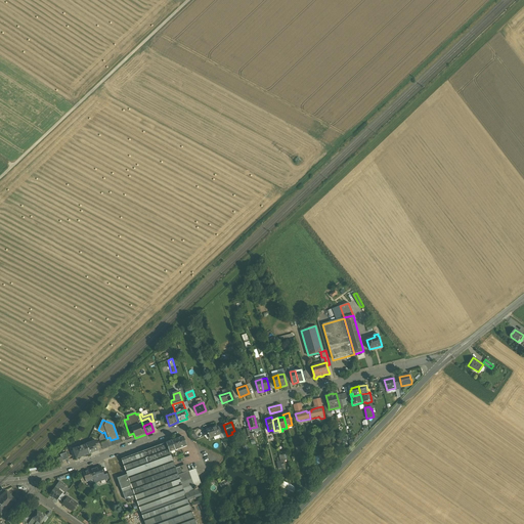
[(255,432),(260,431),(259,424),(256,425),(257,427),(251,428),(252,431),(254,431),(255,432)]
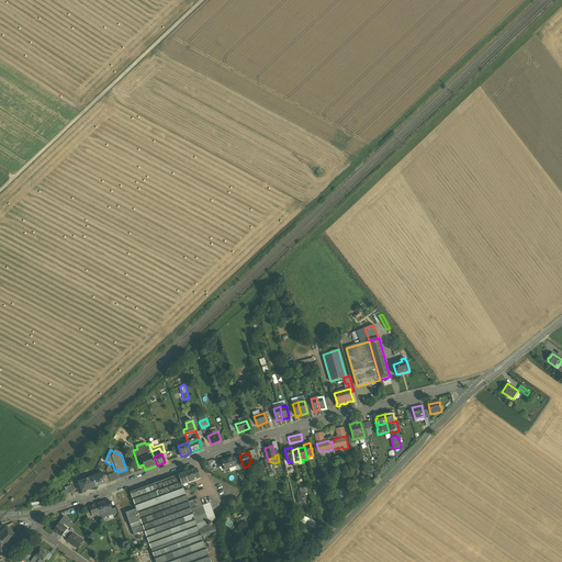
[(239,456),(233,458),(236,467),(243,464),(239,456)]
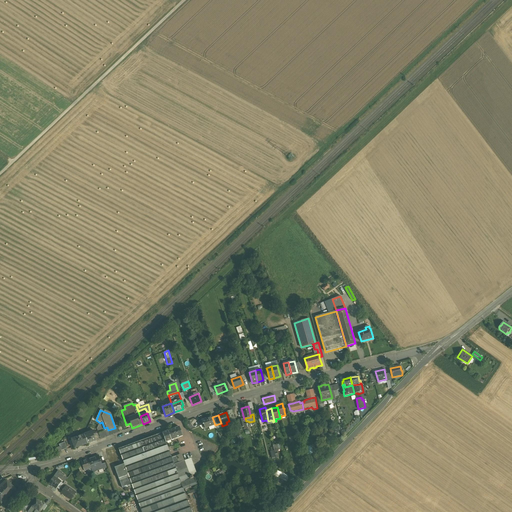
[(202,420),(201,421),(203,425),(205,428),(215,425),(212,417),(202,420)]
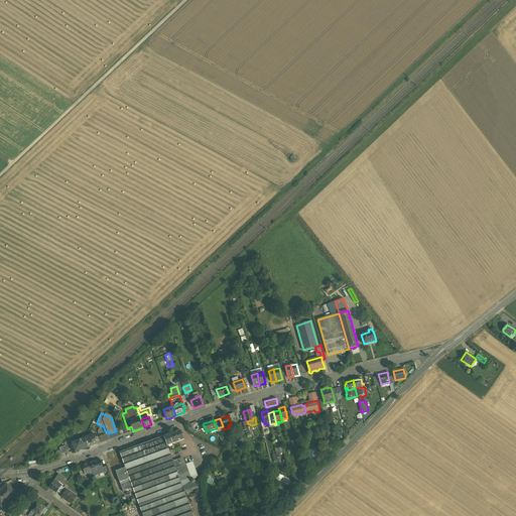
[(244,422),(236,424),(238,431),(246,430),(247,429),(246,427),(244,422)]
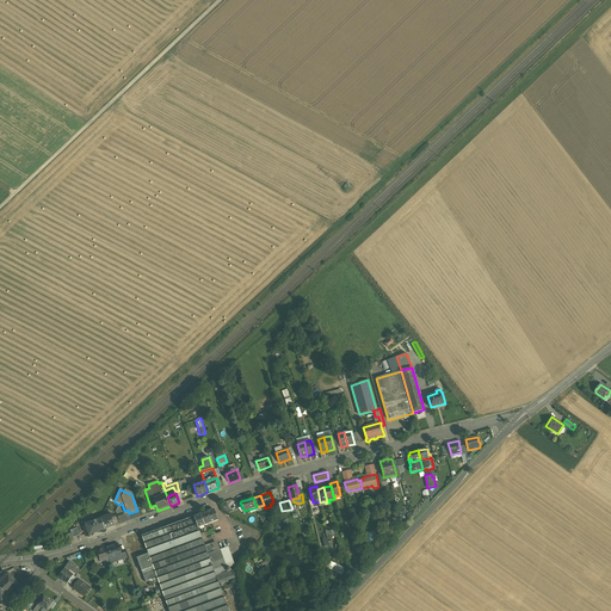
[(201,514),(204,525),(218,520),(214,510),(201,514)]
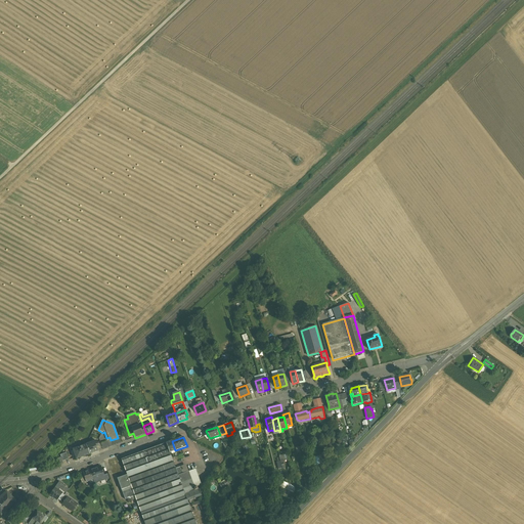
[(97,441),(86,445),(89,454),(97,451),(96,446),(98,446),(97,441)]
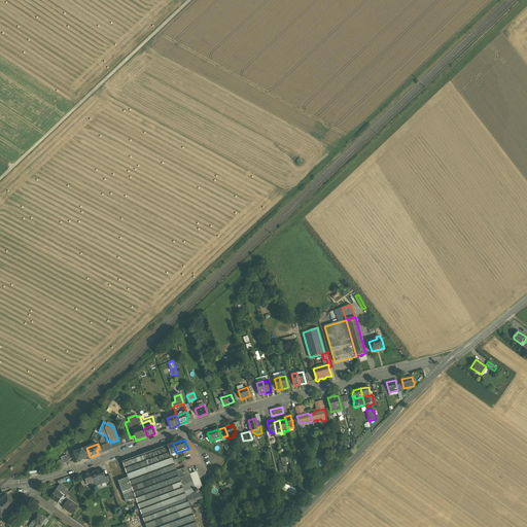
[(176,453),(173,444),(167,446),(171,455),(176,453)]
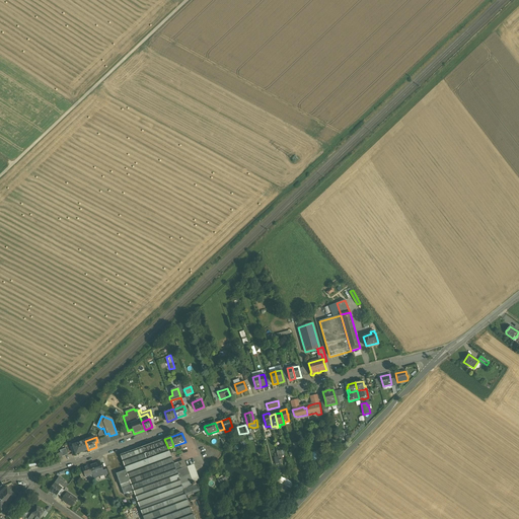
[(164,439),(120,455),(126,470),(130,482),(133,491),(177,474),(176,471),(168,448),(164,439)]
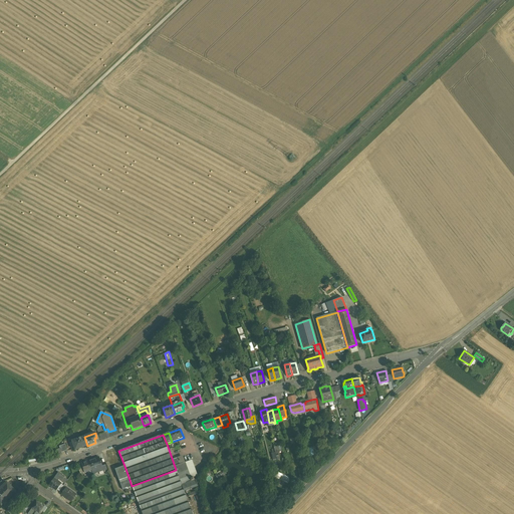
[(84,437),(72,441),(75,450),(87,446),(84,437)]
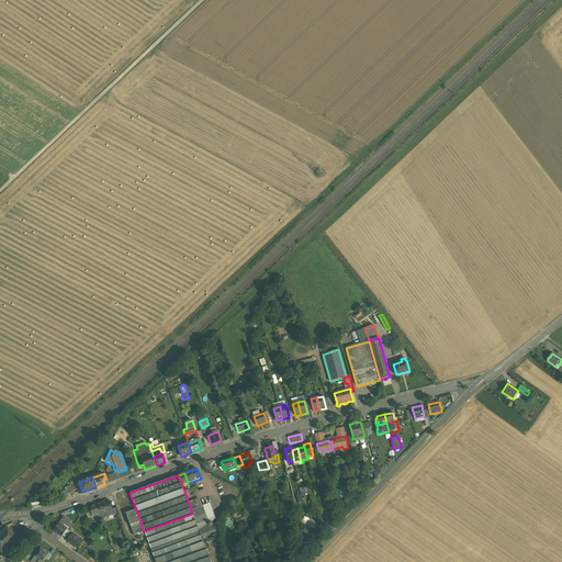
[(71,485),(65,487),(66,491),(67,495),(74,492),(71,485)]
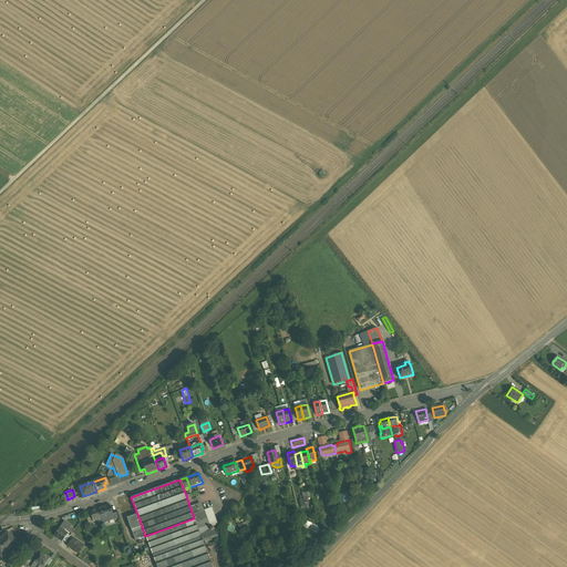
[(109,504),(98,508),(100,517),(101,518),(107,516),(109,519),(117,516),(115,511),(112,512),(109,504)]
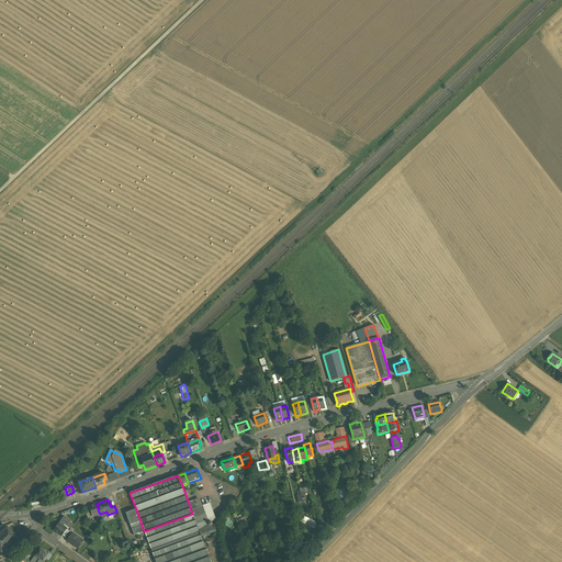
[(97,504),(89,506),(92,515),(99,513),(97,504)]
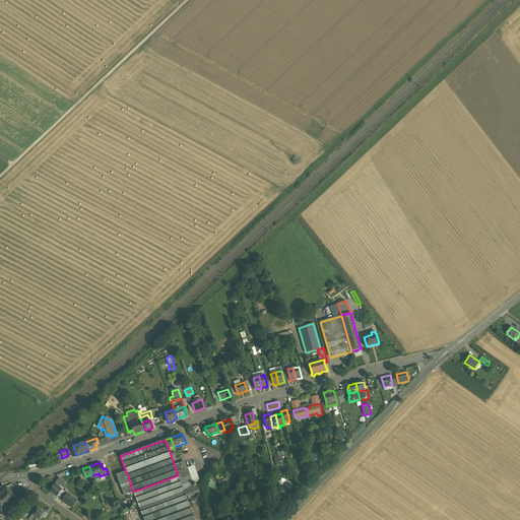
[(187,468),(177,472),(178,475),(184,491),(196,485),(195,482),(193,483),(187,468)]
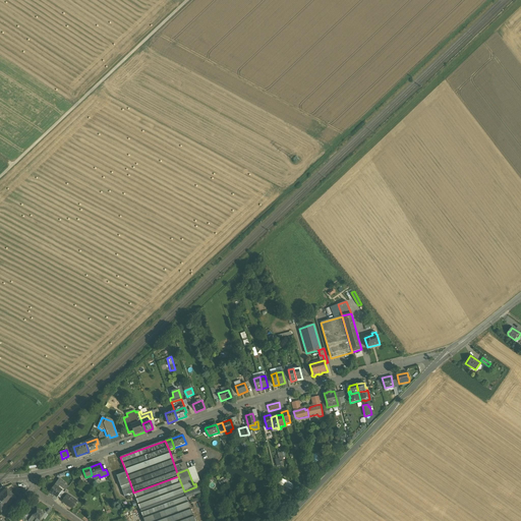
[(126,472),(117,476),(121,487),(130,483),(126,472)]
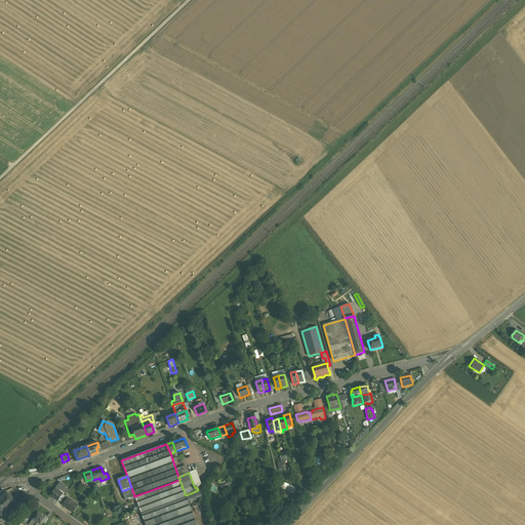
[(179,480),(134,496),(135,497),(137,506),(139,510),(144,522),(189,506),(188,501),(202,496),(199,490),(198,490),(186,495),(179,480)]
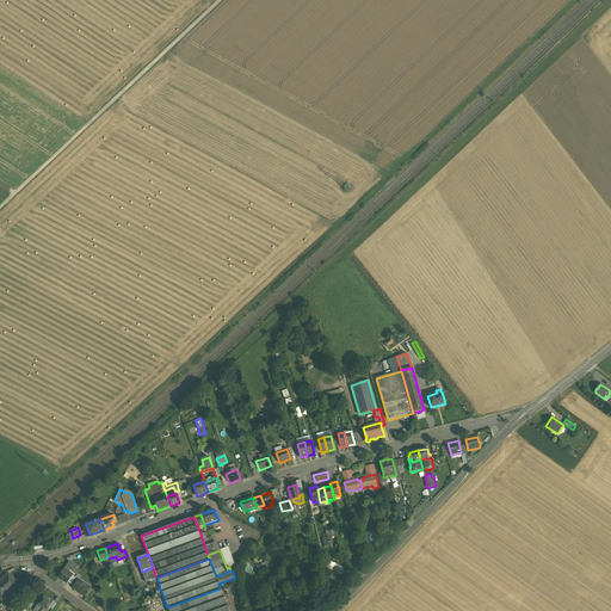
[(328,568),(341,574),(345,568),(331,561),(328,568)]
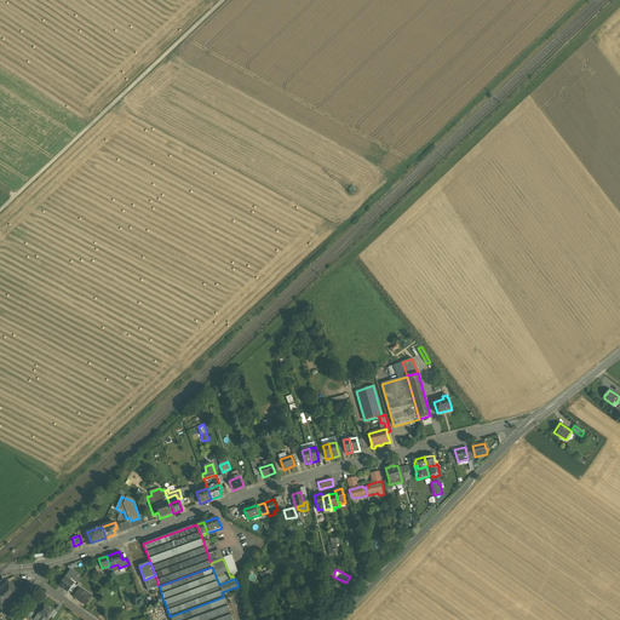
[(78,577),(70,570),(67,575),(70,578),(74,581),(78,577)]
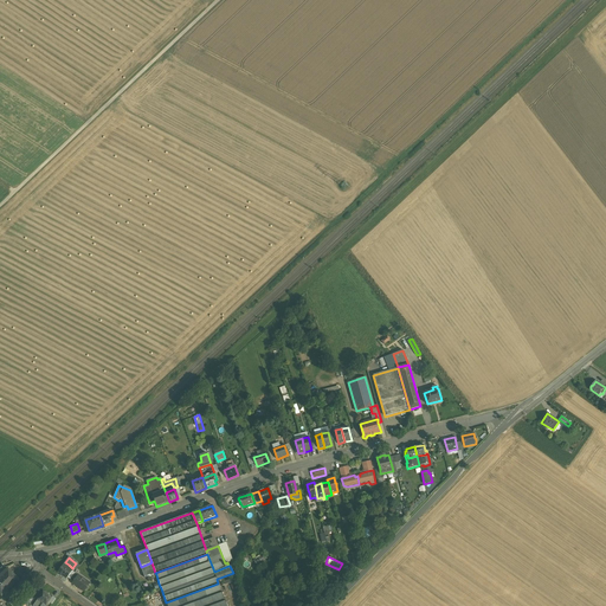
[(152,562),(141,567),(144,578),(156,574),(155,573),(152,562)]
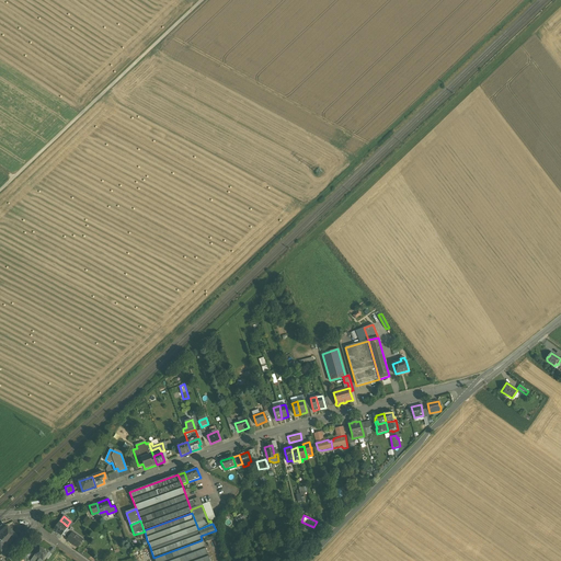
[(63,525),(58,523),(54,529),(57,531),(56,533),(61,536),(67,528),(63,525)]
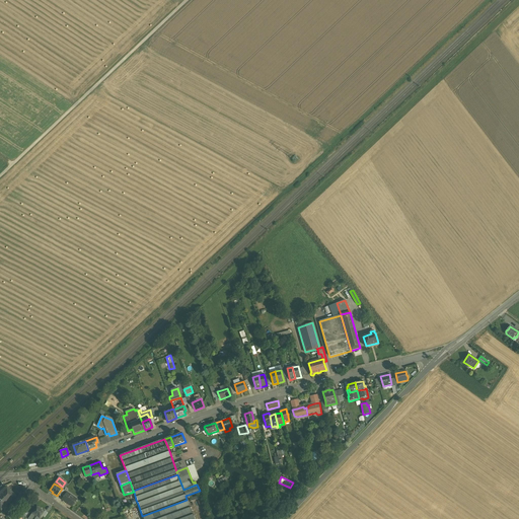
[(1,492),(0,493),(0,509),(1,511),(15,497),(6,488),(5,487),(4,486),(3,486),(1,487),(1,488),(0,488),(0,490),(0,491),(1,492)]
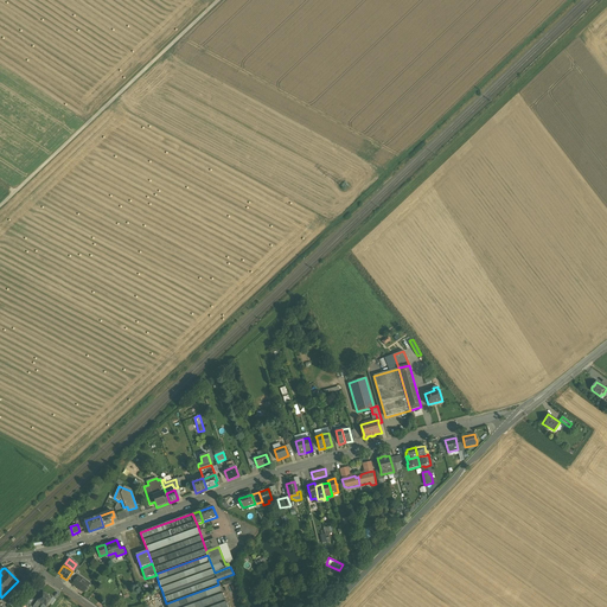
[(83,580),(78,576),(74,582),(72,585),(80,589),(81,588),(85,592),(89,587),(82,581),(83,580)]
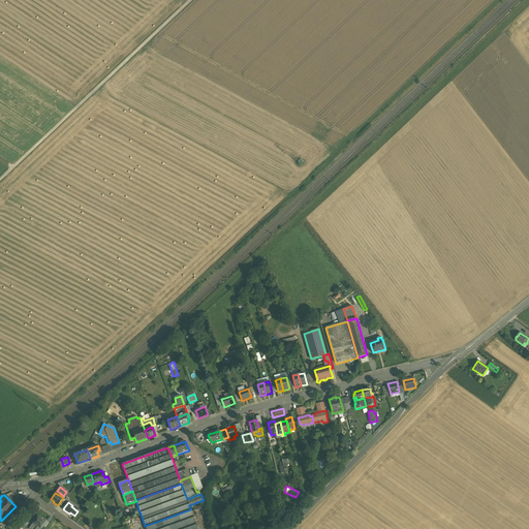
[(197,528),(190,509),(145,526),(146,528),(197,528)]
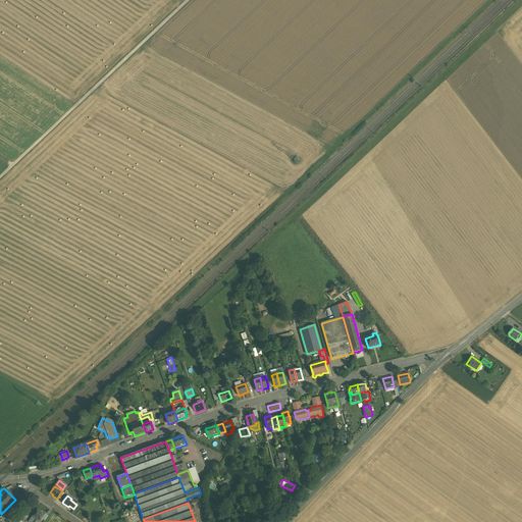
[(41,511),(39,510),(38,510),(37,510),(33,517),(35,519),(37,520),(40,521),(42,519),(45,515),(41,512),(41,511)]
